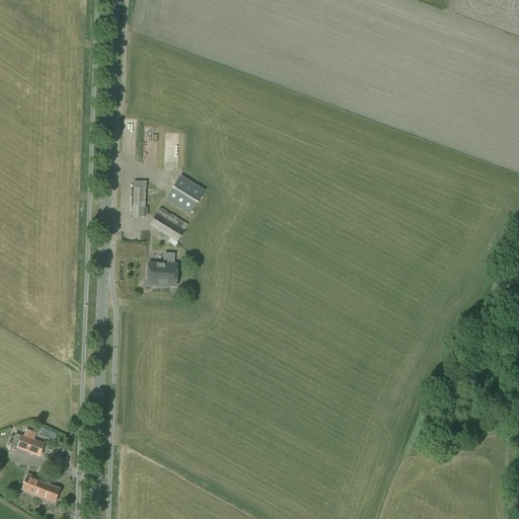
[(190,215),(205,191),(180,175),(164,200),(190,215)]
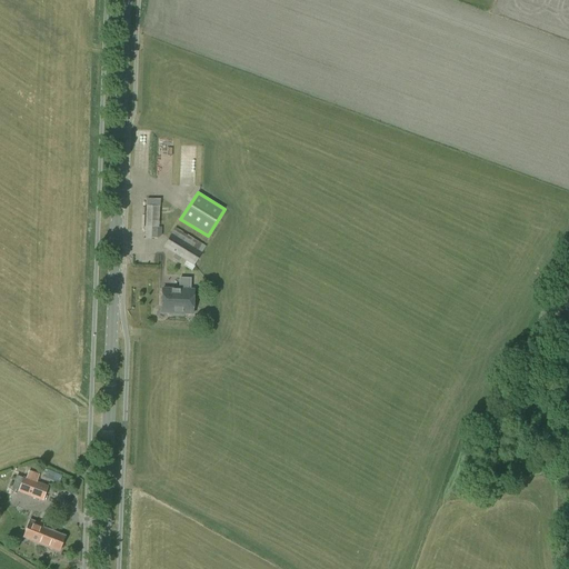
[(157,239),(161,236),(162,228),(159,228),(160,200),(147,199),(145,238),(157,239)]
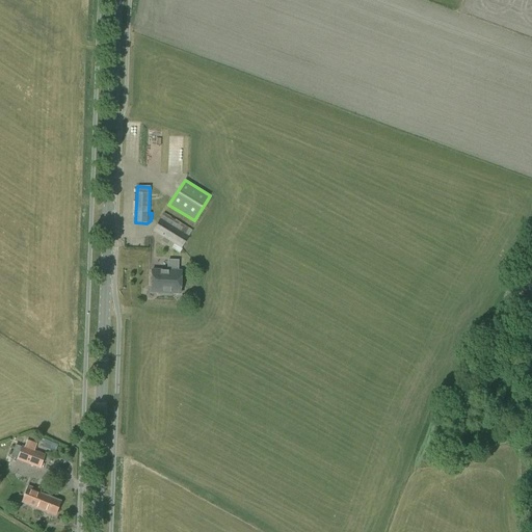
[(180,254),(182,249),(181,248),(192,231),(164,213),(153,232),(174,244),(171,248),(180,254)]
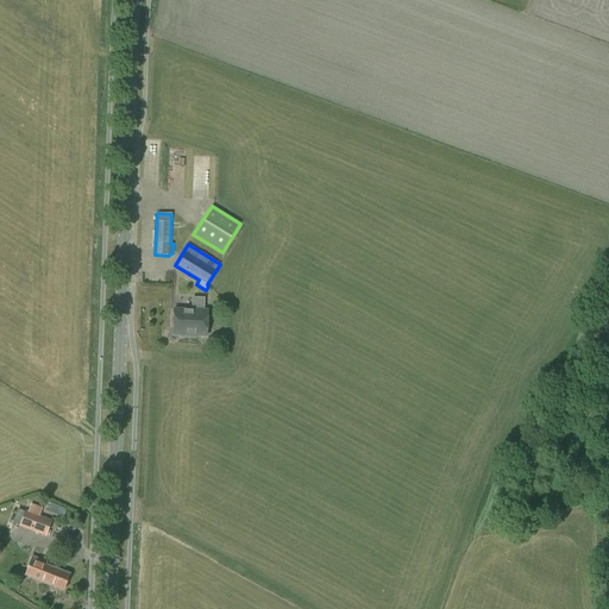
[(203,311),(203,299),(193,299),(192,311),(174,309),(173,336),(181,336),(181,338),(199,338),(199,337),(206,337),(207,311),(203,311)]
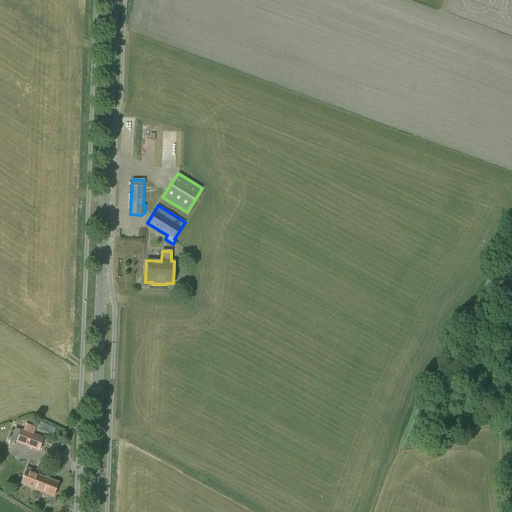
[(456,313),(450,325),(460,329),(460,330),(462,327),(466,317),(456,313)]
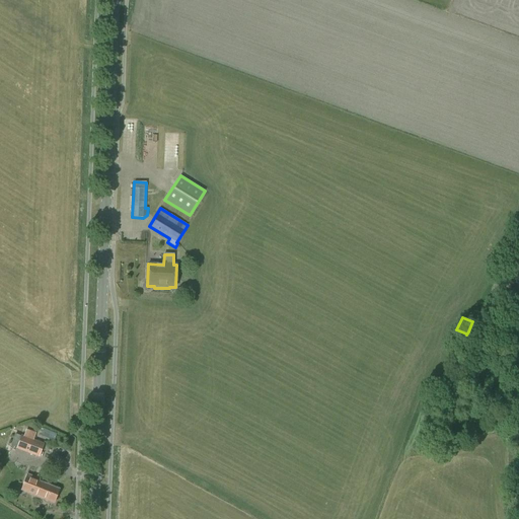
[(36,441),(40,435),(25,430),(23,436),(21,435),(21,436),(14,434),(10,445),(16,447),(15,449),(39,457),(44,444),(36,441)]
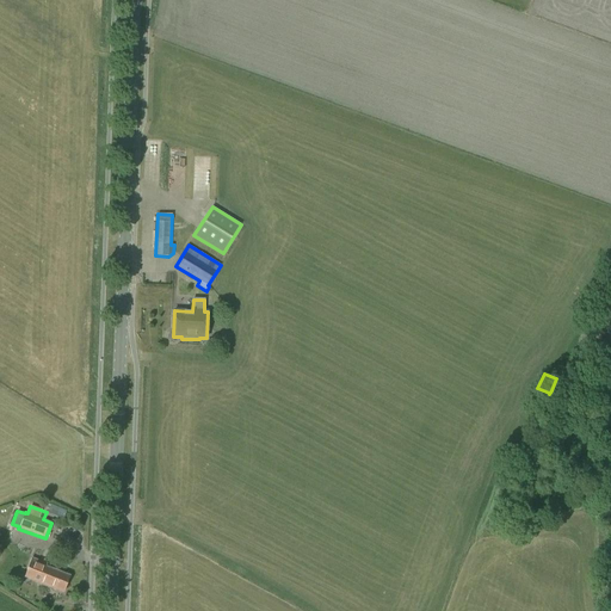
[(63,592),(69,576),(45,568),(47,565),(31,559),(24,578),(63,592)]
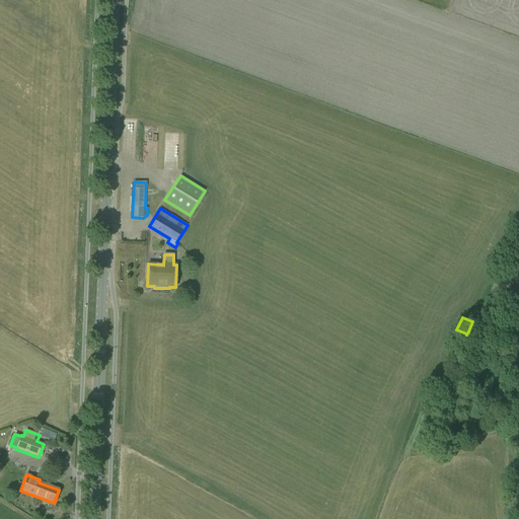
All buildings are outlined.
